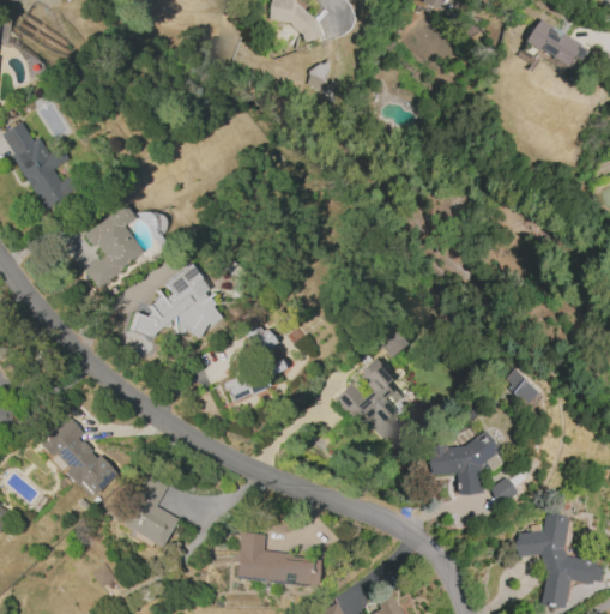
[(299,0),(273,0),(272,23),(309,26),(308,38),(322,40),(325,14),(297,12),(299,0)]
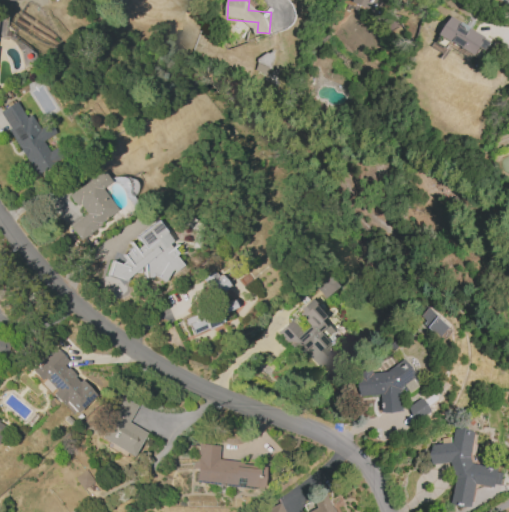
[(375,0),(357,0),(357,3),(372,9),(375,0)]
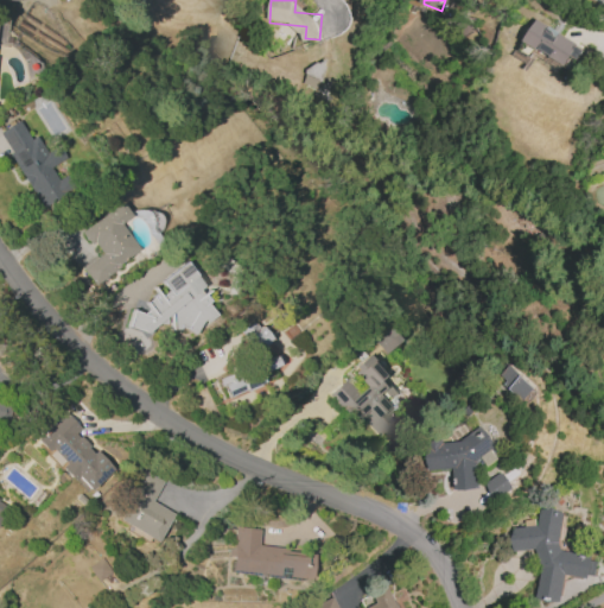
[(526,42),(576,70),(587,48),(539,20),(526,42)]
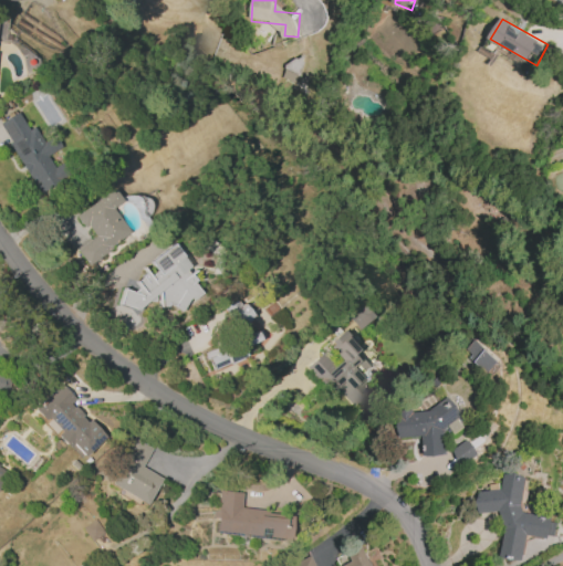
[(299,86),(306,60),(292,55),(284,82),(299,86)]
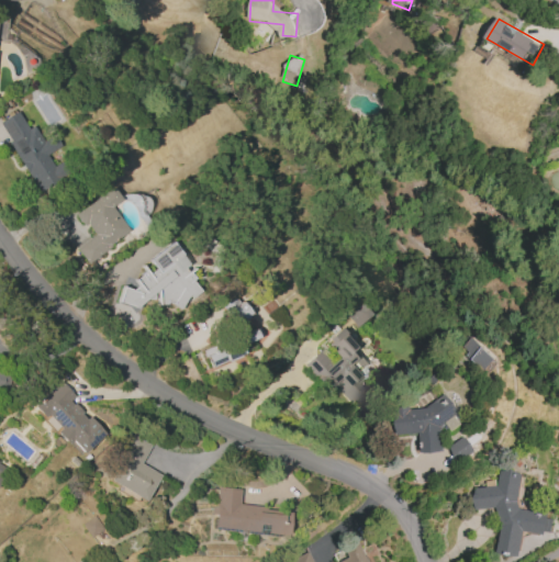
[(1,121),(38,191),(65,178),(52,153),(63,147),(58,137),(46,144),(36,124),(30,128),(20,111),(1,121)]
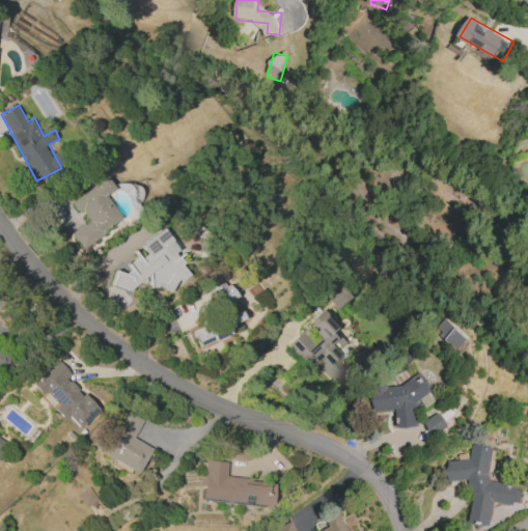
[(75,200),(90,223),(74,233),(84,248),(126,220),(108,195),(117,189),(110,177),(75,200)]
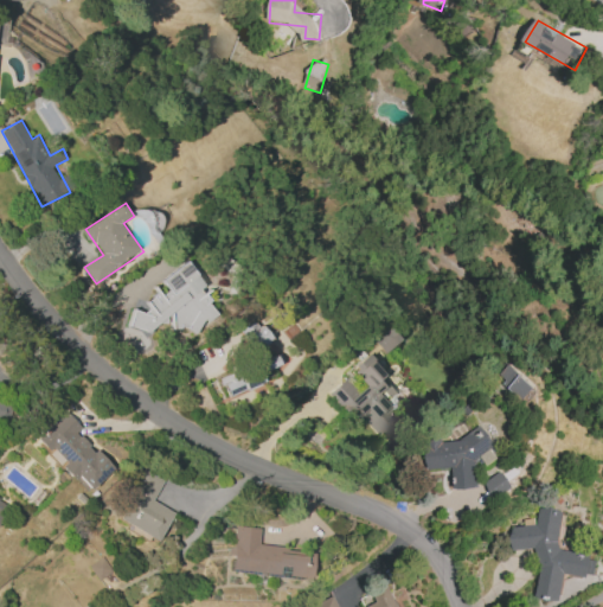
[(219,315),(209,295),(203,292),(205,287),(192,262),(164,278),(175,300),(162,293),(155,296),(146,314),(136,310),(127,325),(154,340),(156,339),(170,317),(177,331),(184,326),(198,334),(204,324),(219,315)]
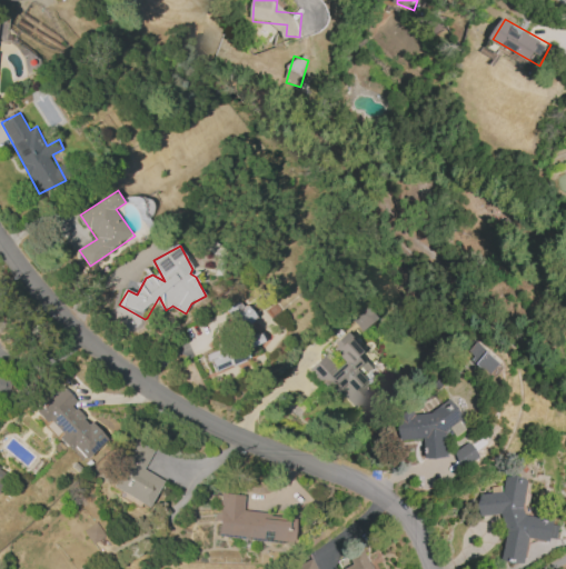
[(256,317),(240,299),(227,310),(241,329),(256,317)]
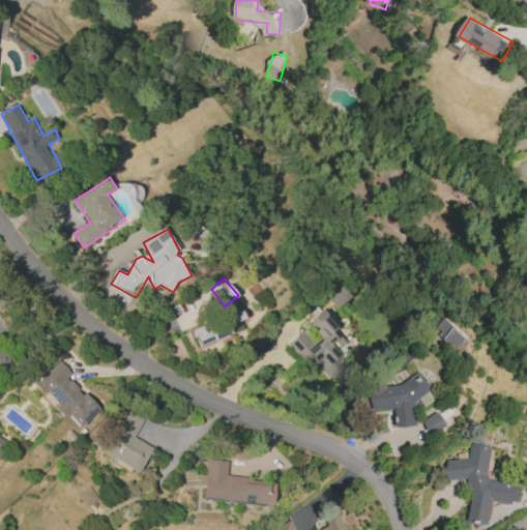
[(290,344),(317,374),(322,370),(332,381),(351,363),(346,357),(353,350),(334,330),(340,325),(324,307),(309,322),(320,334),(314,341),(304,330),(290,344)]
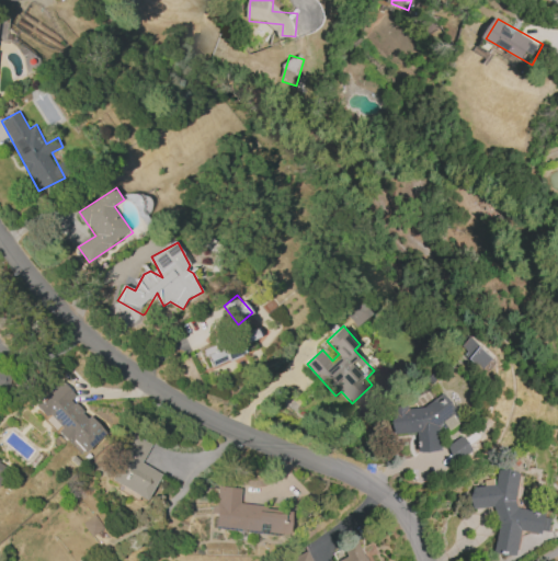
[(212,366),(245,355),(241,346),(255,341),(254,338),(263,334),(261,328),(205,346),(212,366)]
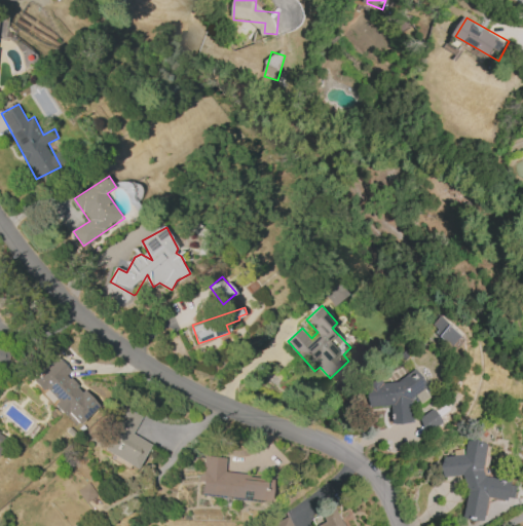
[(467,337),(443,315),(434,327),(457,348),(467,337)]
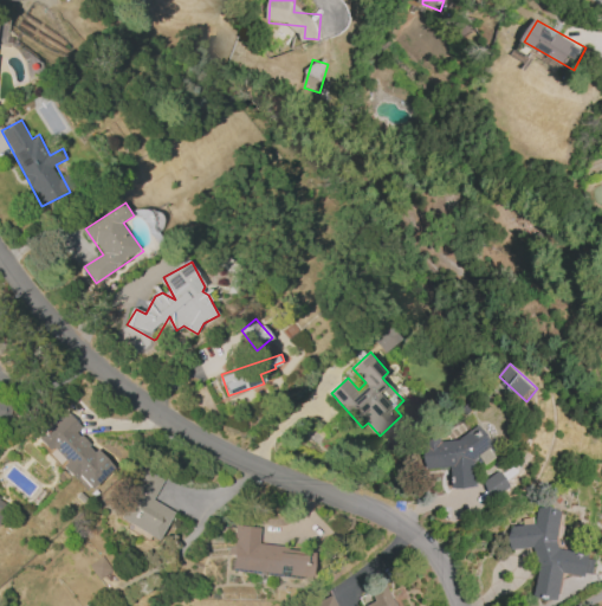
[(0,423),(12,426),(19,399),(0,394),(0,423)]
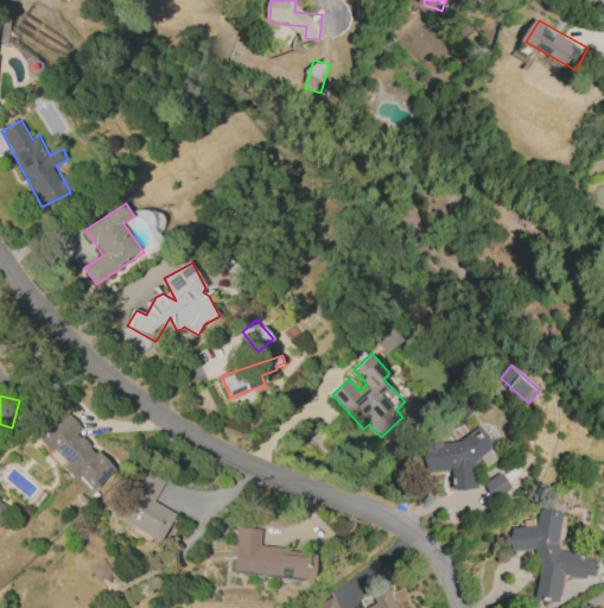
[(115,469),(80,431),(83,428),(68,411),(37,441),(74,480),(77,476),(91,492),(115,469)]
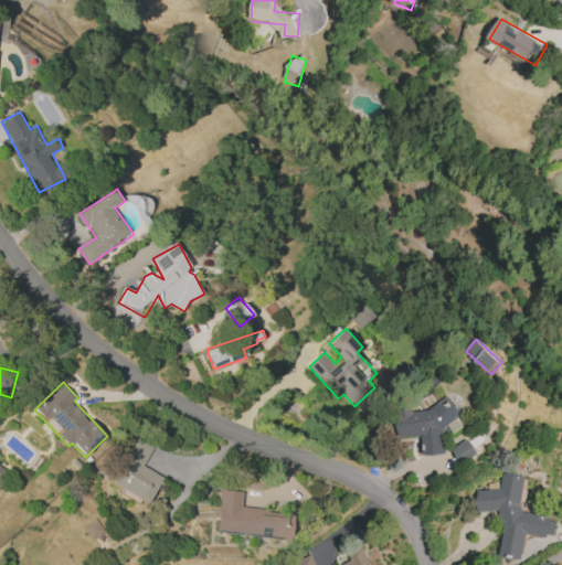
[(426,456),(449,454),(447,429),(457,428),(457,418),(459,418),(458,405),(396,411),(399,438),(424,436),(426,456)]
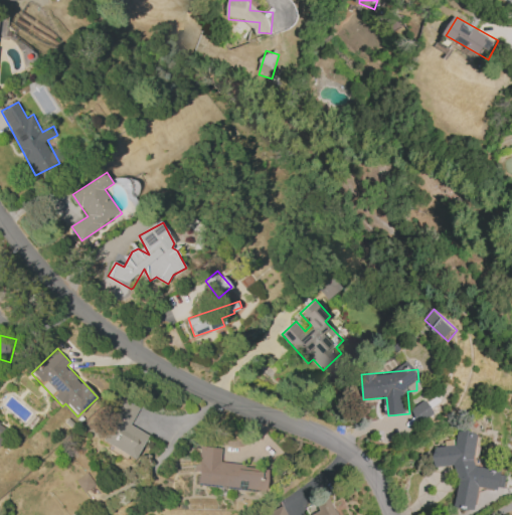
[(149,434),(132,425),(140,406),(123,398),(104,443),(138,458),(149,434)]
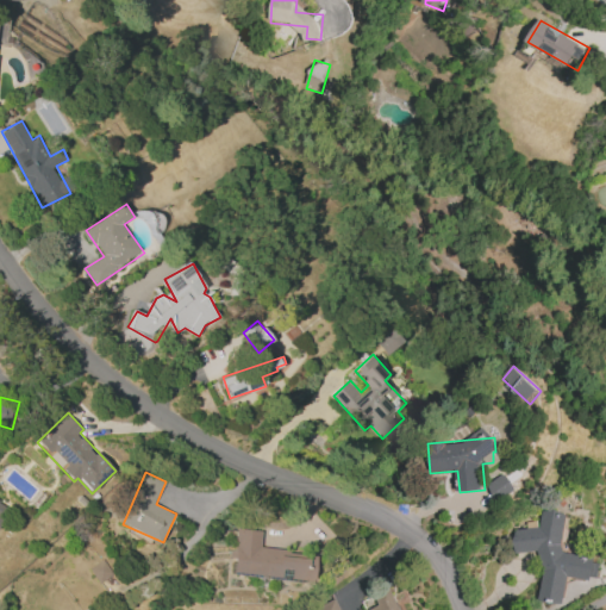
[(489,486),(500,502),(518,489),(506,473),(489,486)]
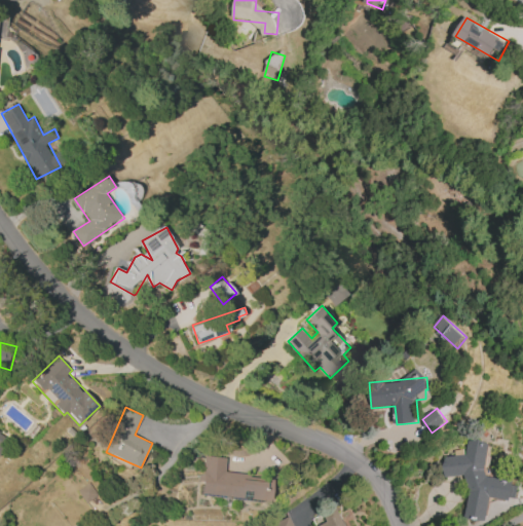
[(486,478),(491,443),(470,440),(468,457),(447,455),(444,475),(472,479),(467,518),(488,521),(492,498),(512,500),(513,496),(518,497),(520,482),(486,478)]
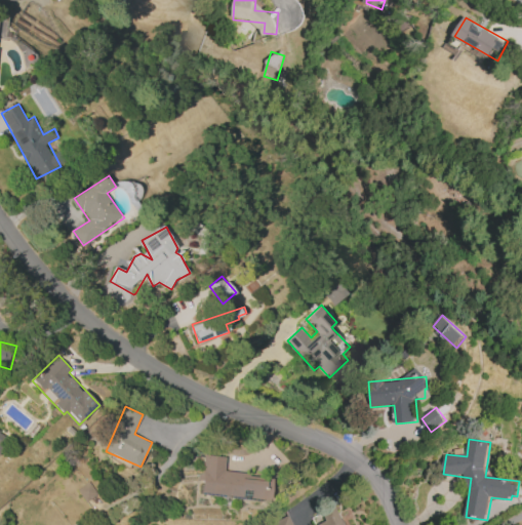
[(202,493),(273,499),(275,477),(226,473),(227,456),(205,454),(202,493)]
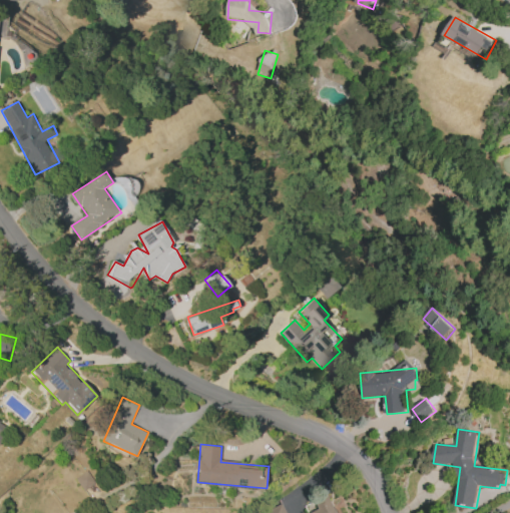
[(76,478),(84,490),(95,483),(88,471),(76,478)]
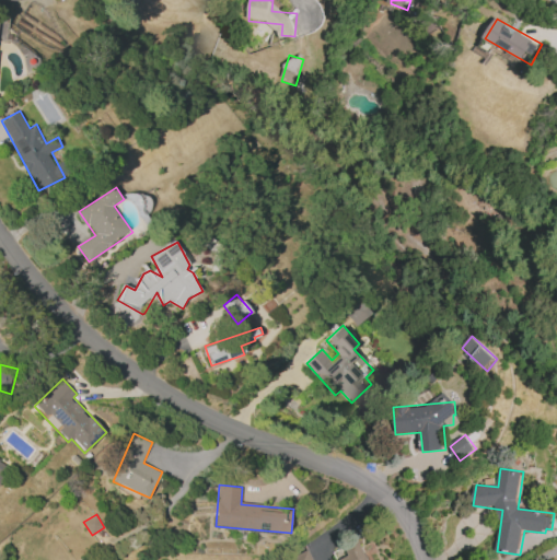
[(343,559),(315,559),(311,550),(292,558),(292,559),(370,559),(363,541),(347,549),(350,557),(343,559)]
